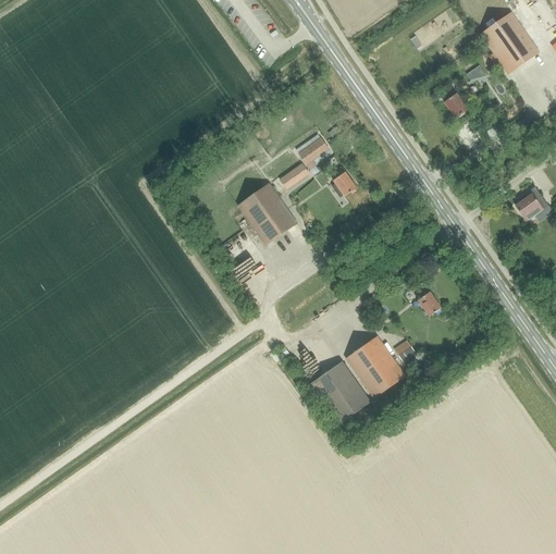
[(509,73),(540,50),(513,11),(481,34),(509,73)]
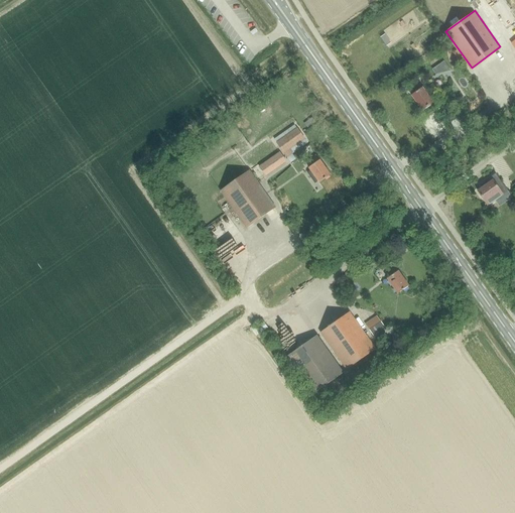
[(422,108),(433,101),(422,86),(419,88),(416,83),(408,89),(412,94),(411,94),(422,108)]
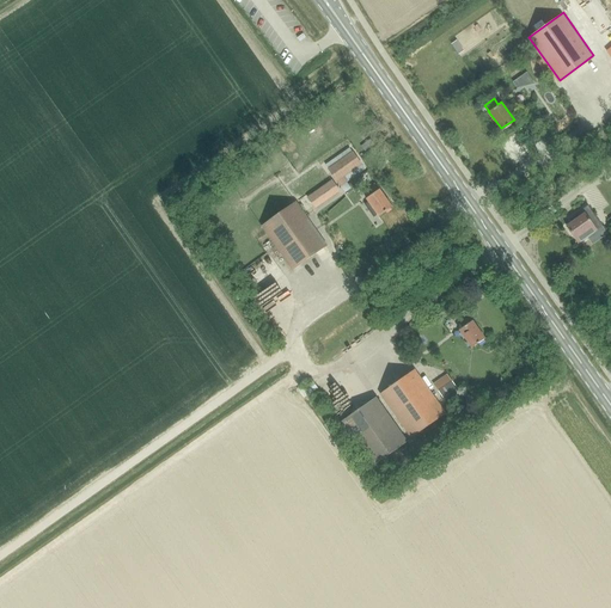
[(330,166),(329,166),(342,183),(348,179),(344,174),(362,161),(354,148),(329,165),(330,166)]
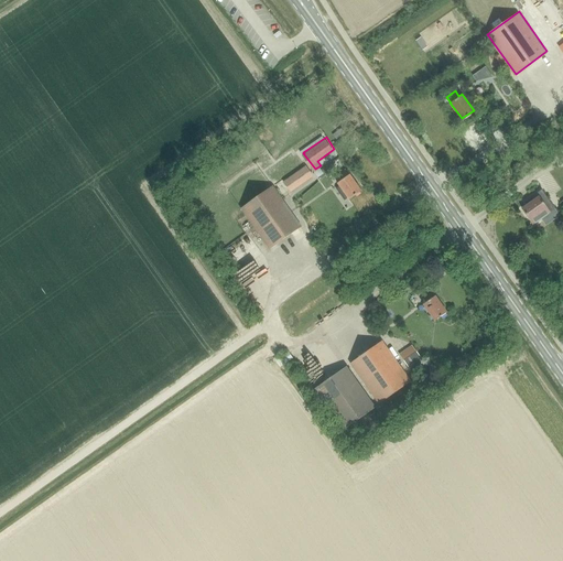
[(350,197),(363,189),(350,172),(346,166),(337,173),(342,179),(338,181),(350,197)]
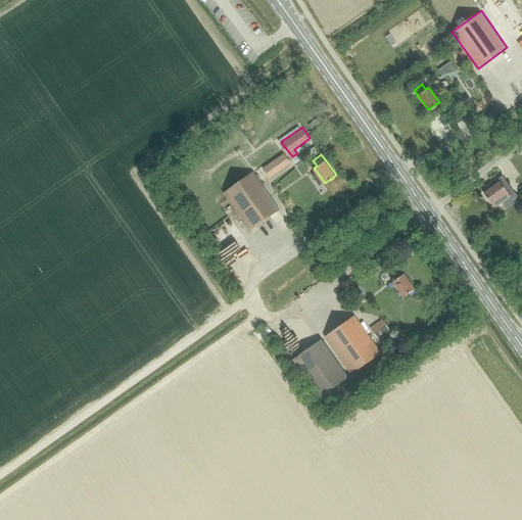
[(287,156),(267,171),(271,176),(291,161),(287,156)]
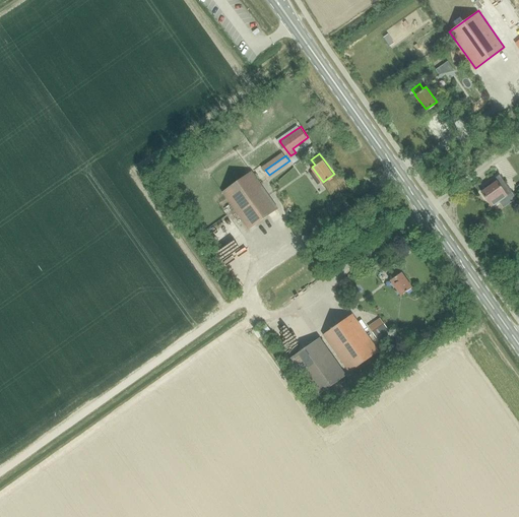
[(249,227),(278,207),(252,170),(223,190),(249,227)]
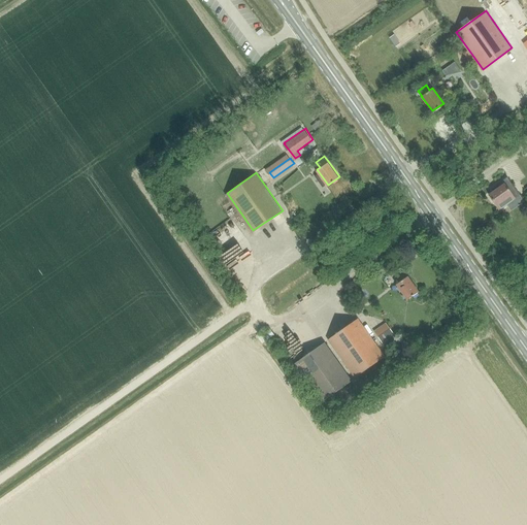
[(489,193),(499,207),(520,194),(508,175),(492,187),(494,190),(489,193)]
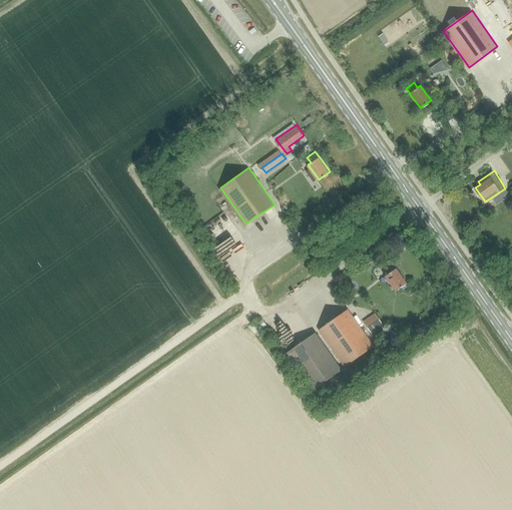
[(240,241),(230,225),(210,238),(220,253),(240,241)]
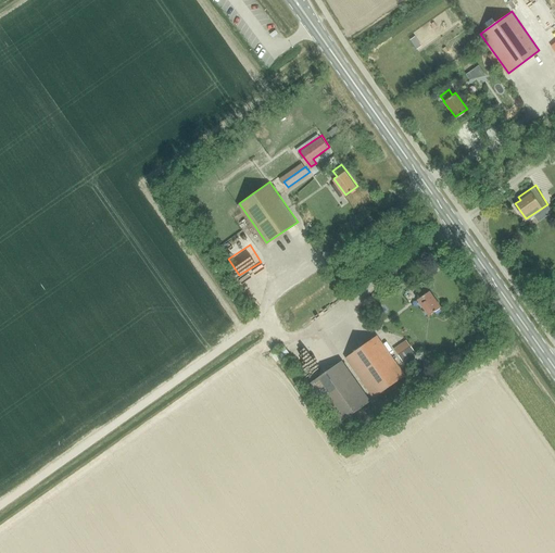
[(429,314),(441,305),(429,289),(426,284),(417,290),(420,296),(418,298),(429,314)]
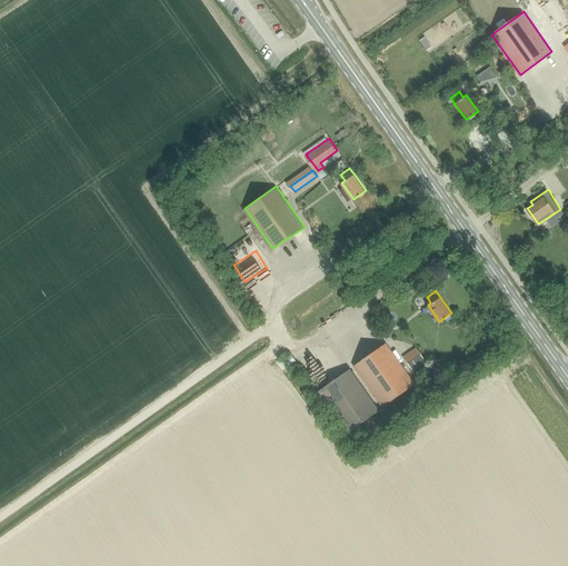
[(291,320),(299,315),(295,307),(287,311),(291,320)]
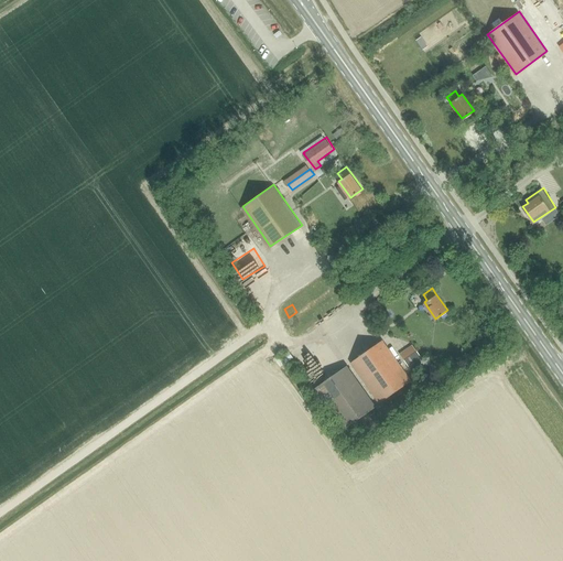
[(379,401),(411,379),(383,340),(352,362),(379,401)]
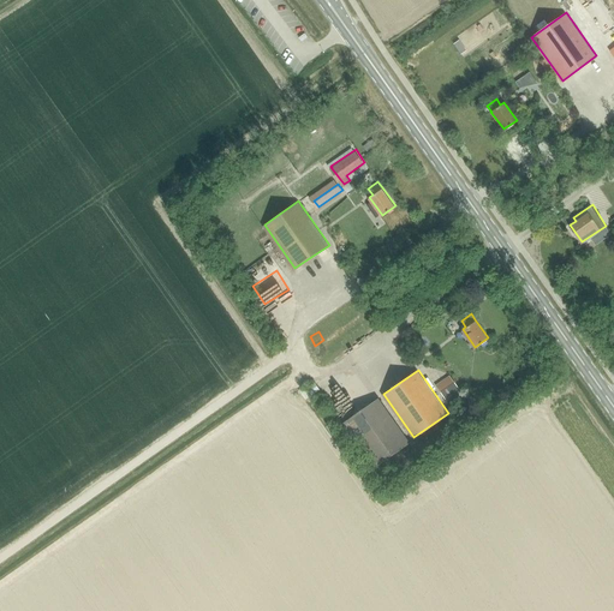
[(313,375),(298,383),(304,391),(319,384),(313,375)]
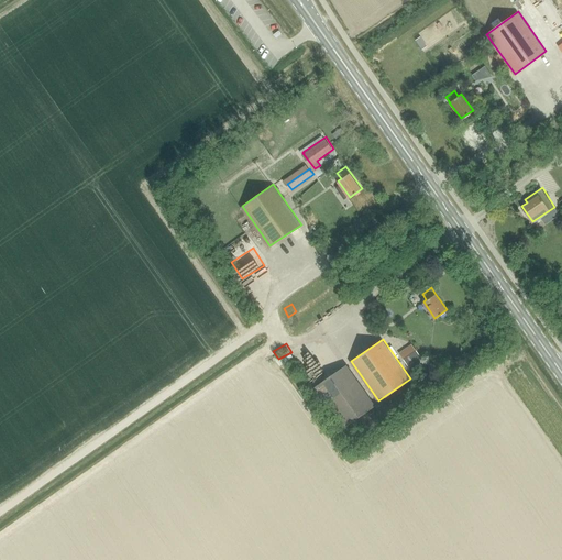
[(414,344),(400,353),(408,364),(420,355),(414,344)]
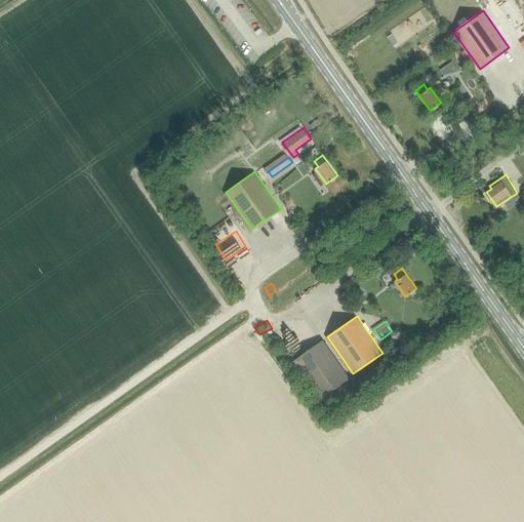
[(299,342),(304,350),(309,347),(305,338),(299,342)]
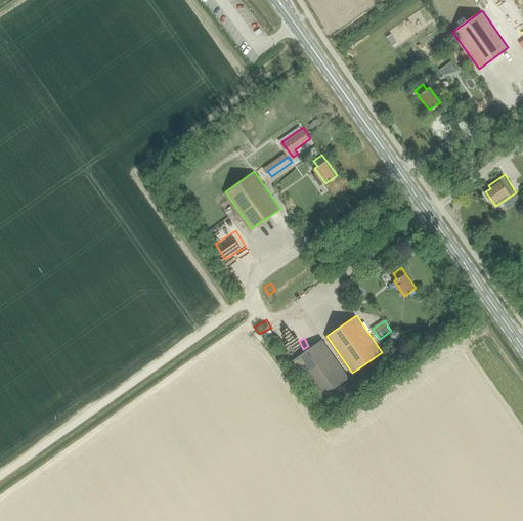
[(322,339),(292,360),(318,398),(349,377),(322,339)]
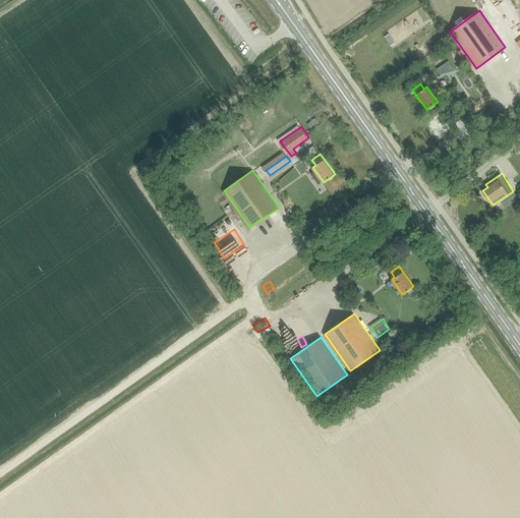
All buildings are outlined.
